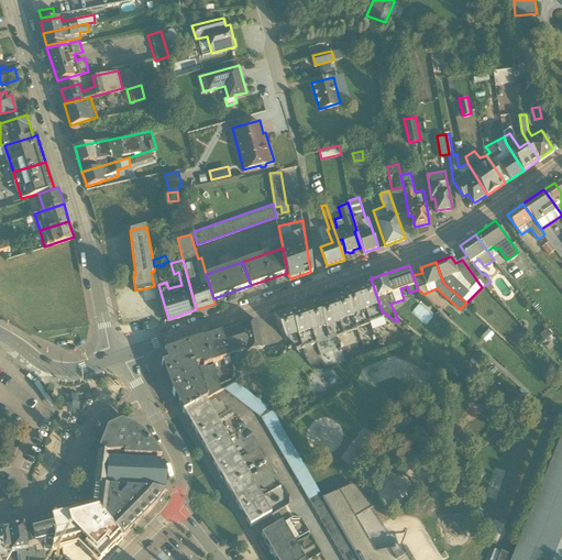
[(371,278),(349,286),(363,322),(384,316),(382,311),(371,278)]
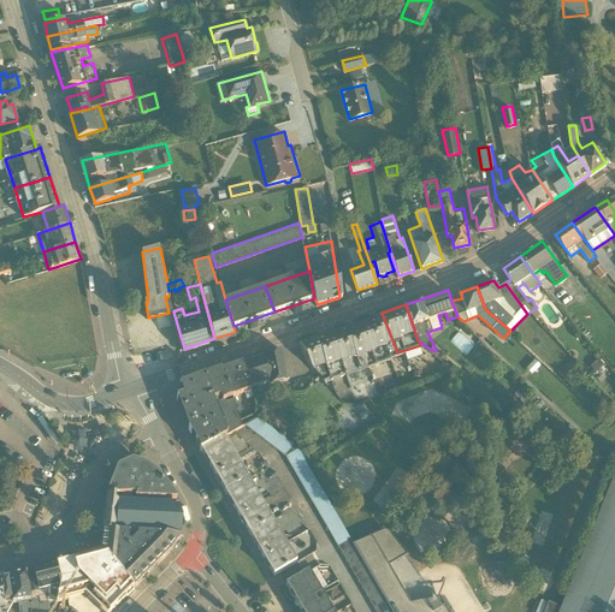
[(382,313),(353,324),(368,363),(397,352),(382,313)]
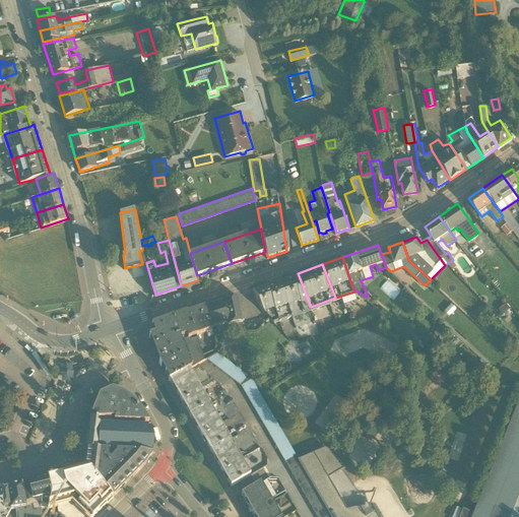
[(70,311),(84,310),(81,268),(46,271),(40,289),(41,291),(57,288),(53,301),(53,300),(49,311),(49,313),(67,320),(70,311)]
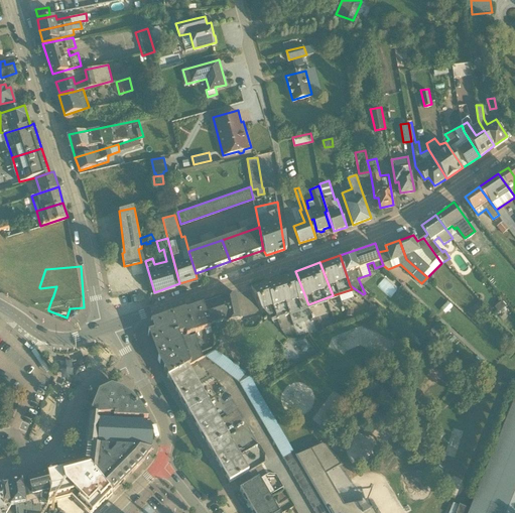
[(295,271),(284,275),(296,308),(308,304),(295,271)]
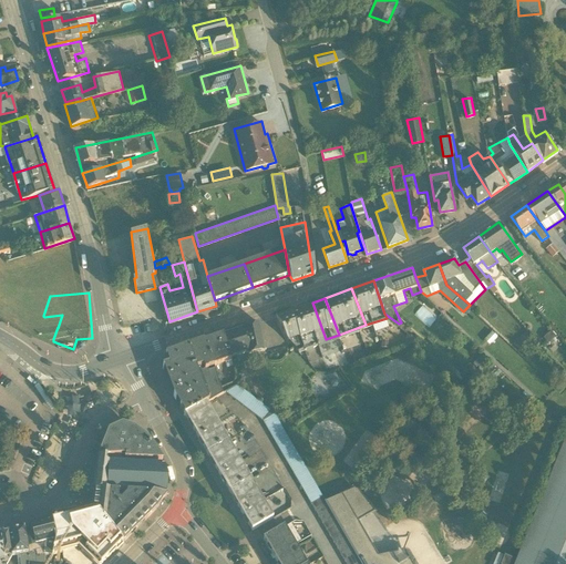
[(312,303),(297,308),(310,345),(326,339),(312,303)]
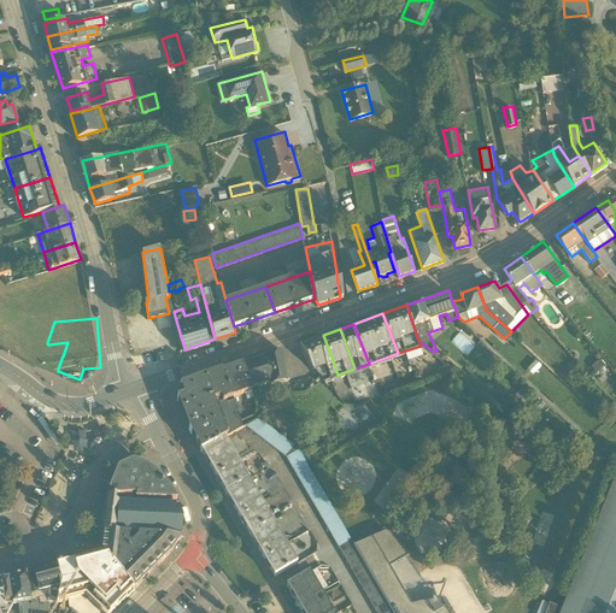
[(324,379),(338,375),(323,335),(300,343),(315,370),(324,379)]
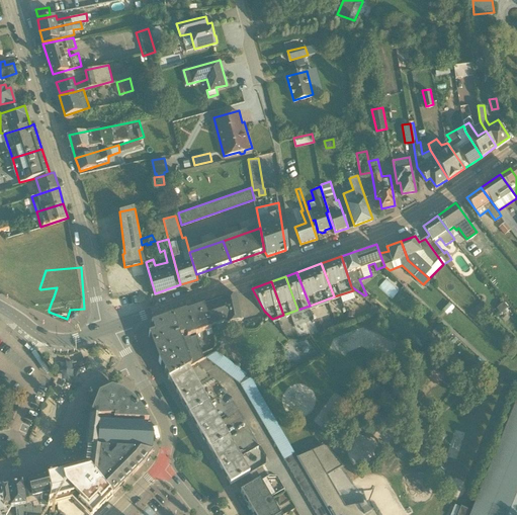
[(223,298),(230,322),(243,320),(237,294),(223,298)]
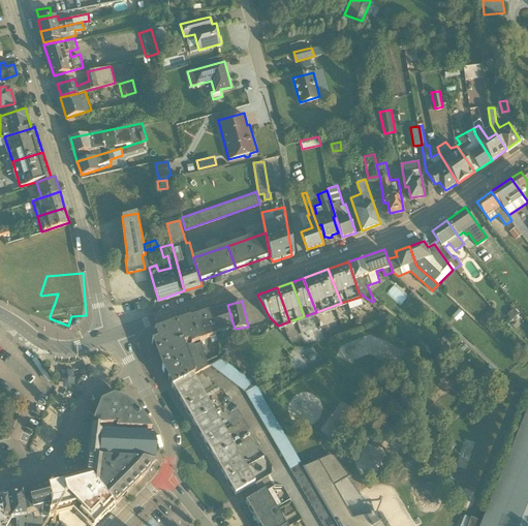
[(227,305),(209,311),(218,340),(223,338),(223,336),(234,333),(233,330),(235,329),(227,305)]
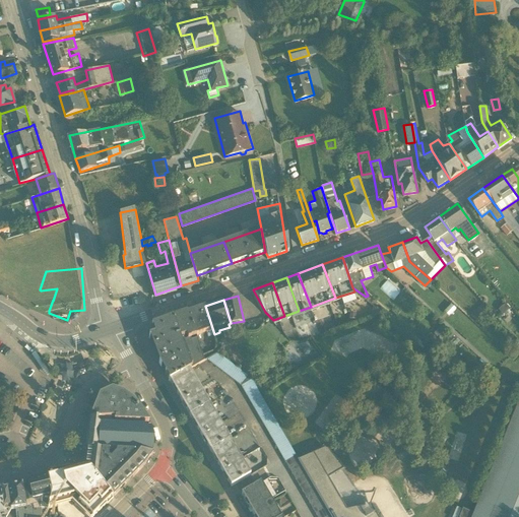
[(508,300),(501,306),(505,311),(512,305),(508,300)]
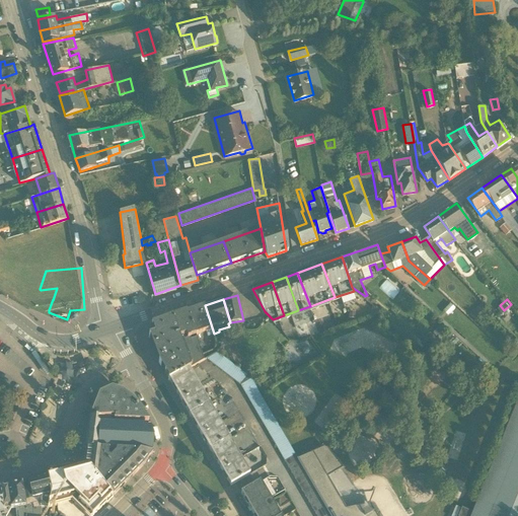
[(208,335),(214,334),(205,305),(189,311),(197,334),(206,330),(208,335)]
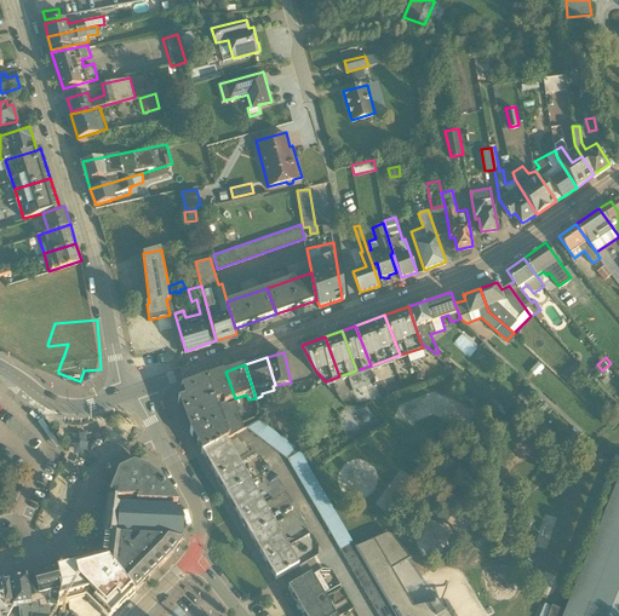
[(574,364),(565,369),(568,376),(577,373),(574,364)]
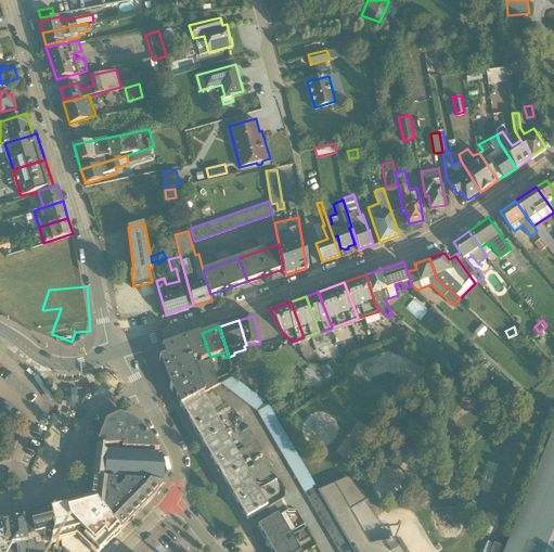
[(218,383),(210,357),(202,333),(185,338),(205,392),(218,383)]
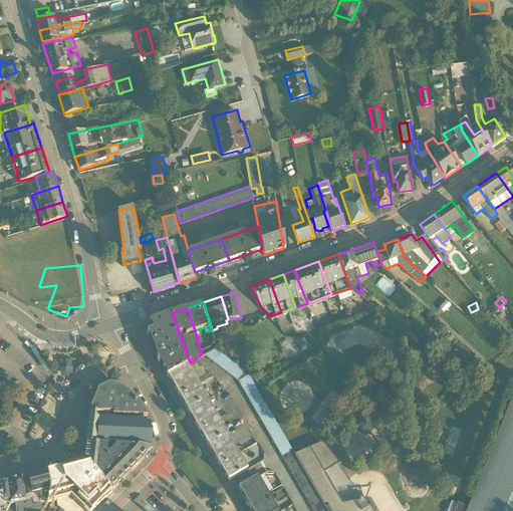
[(158,357),(168,374),(187,363),(190,362),(172,313),(154,320),(155,328),(149,331),(158,357)]
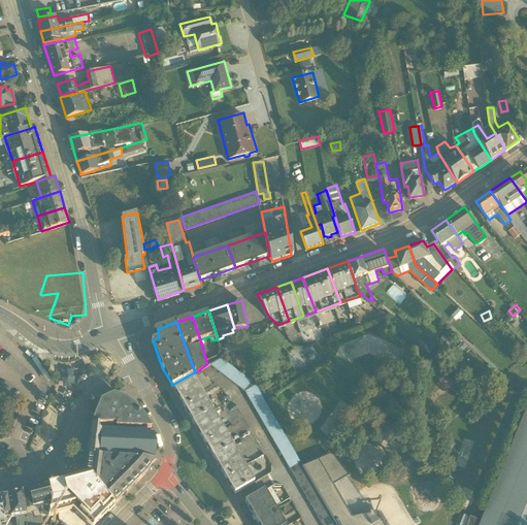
[(36,356),(32,359),(48,382),(52,380),(36,356)]
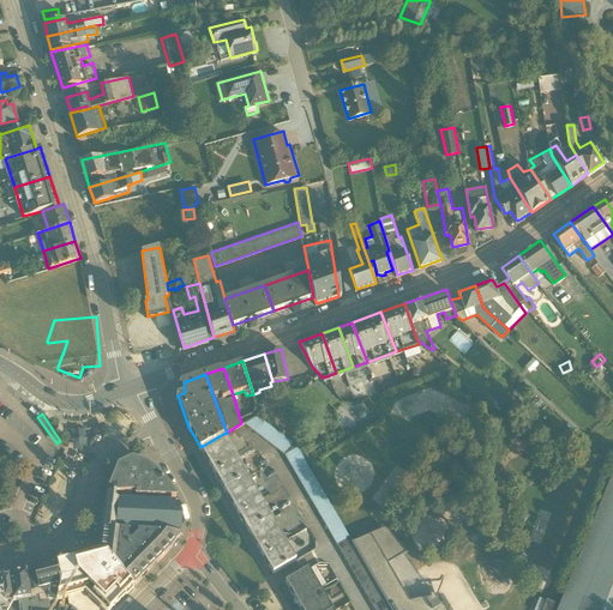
[(286,454),(294,442),(257,415),(245,422),(286,454)]
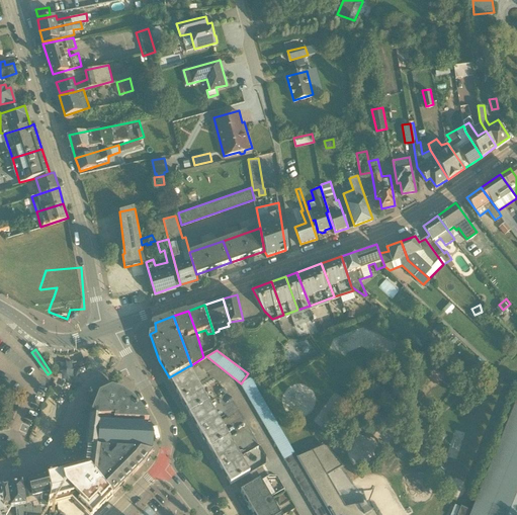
[(208,402),(188,366),(169,377),(189,413),(208,402)]
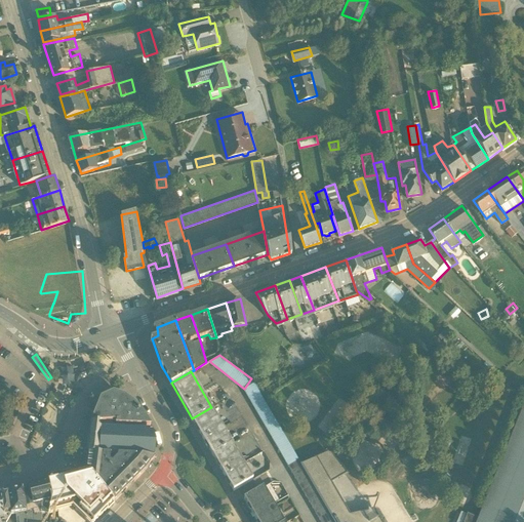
[(263,395),(254,383),(244,389),(322,521),(335,521),(301,463),(263,395)]
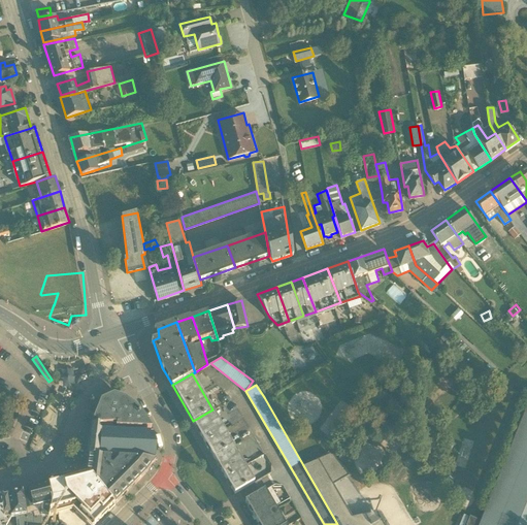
[(340,395),(322,426),(334,434),(353,402),(340,395)]
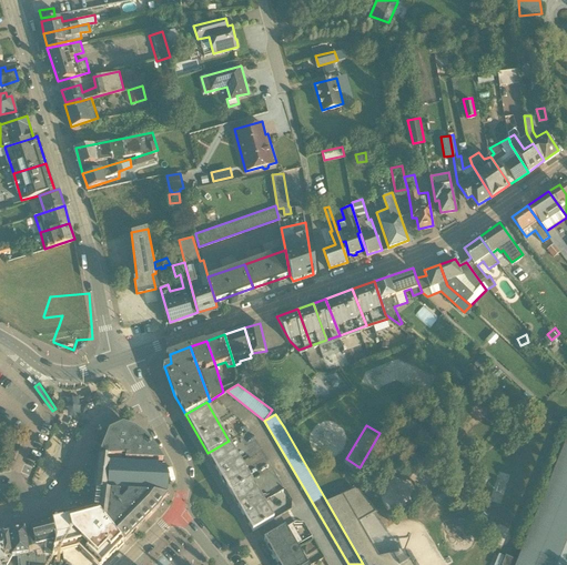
[(111,431),(100,456),(125,455),(125,458),(162,460),(153,446),(143,435),(134,429),(123,426),(111,431)]
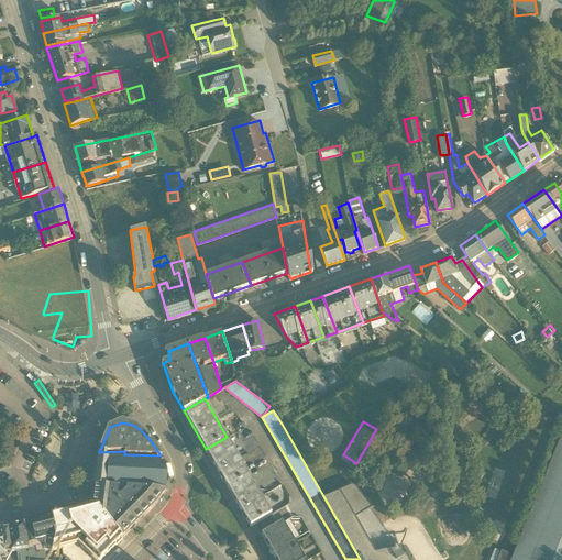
[(561,436),(514,553),(502,549),(497,559),(498,559),(497,559),(561,559),(561,436)]
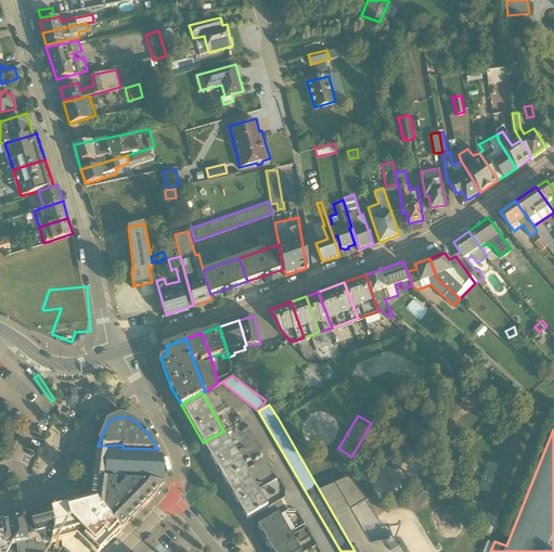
[(245,467),(223,431),(203,443),(224,479),(245,467)]
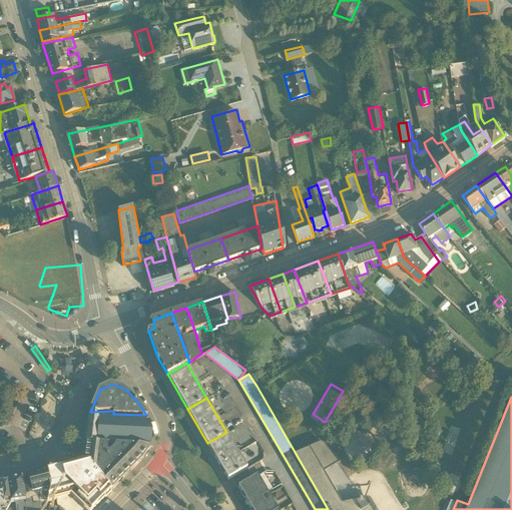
[(149,420),(146,415),(113,414),(113,411),(90,412),(86,443),(150,446),(152,434),(149,420)]
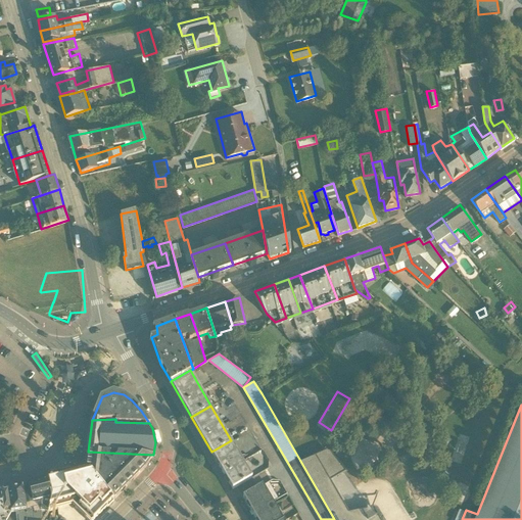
[(251,477),(231,440),(211,452),(233,487),(251,477)]
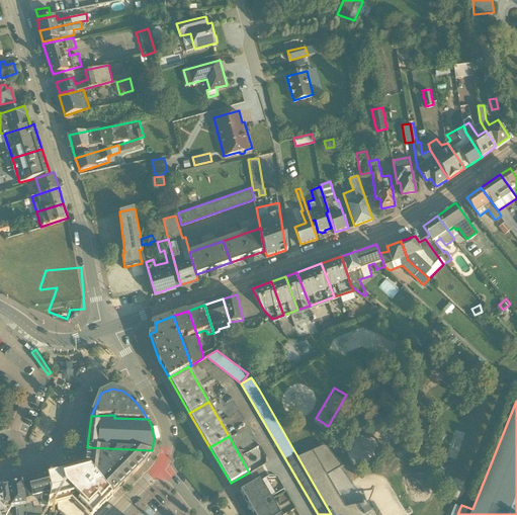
[(323,445),(297,456),(331,514),(380,514),(371,500),(345,506),(328,476),(342,465),(327,447),(323,445)]
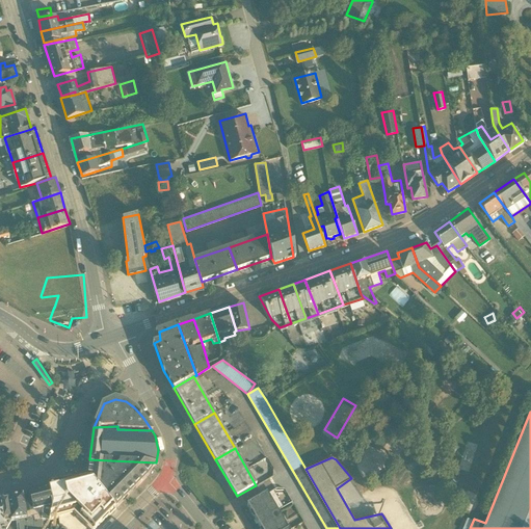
[(115,507),(156,463),(89,459),(87,477),(115,507)]
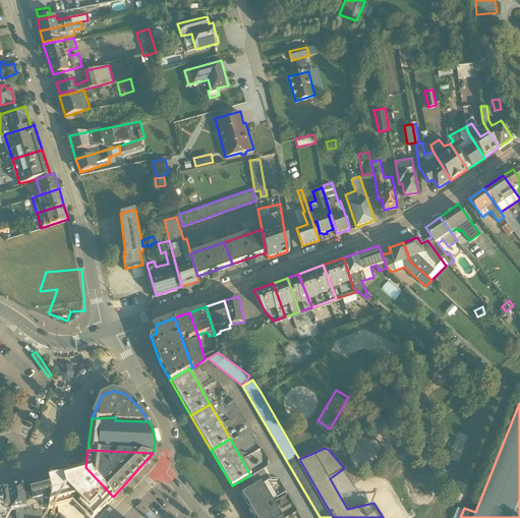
[(85,467),(64,472),(67,490),(88,484),(97,514),(113,497),(85,467)]
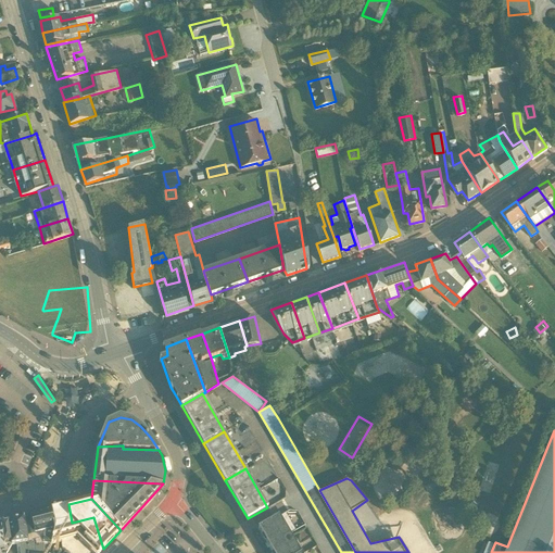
[(68,545),(72,523),(68,504),(51,510),(55,529),(52,543),(68,545)]
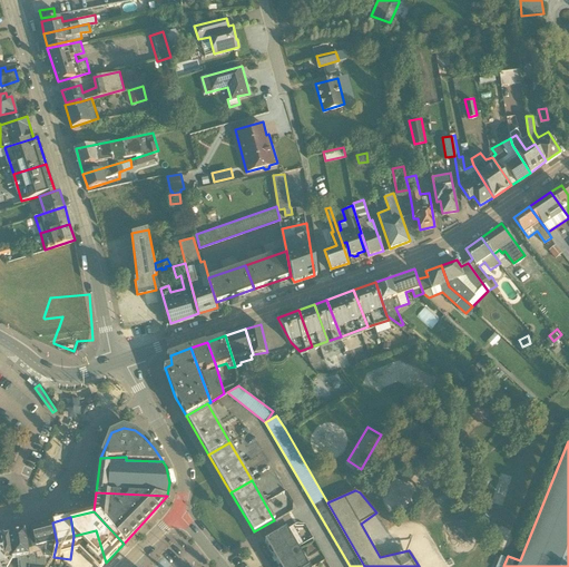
[(31,526),(31,528),(26,531),(27,538),(30,566),(46,566),(47,557),(54,557),(57,543),(52,522),(52,519),(31,526)]
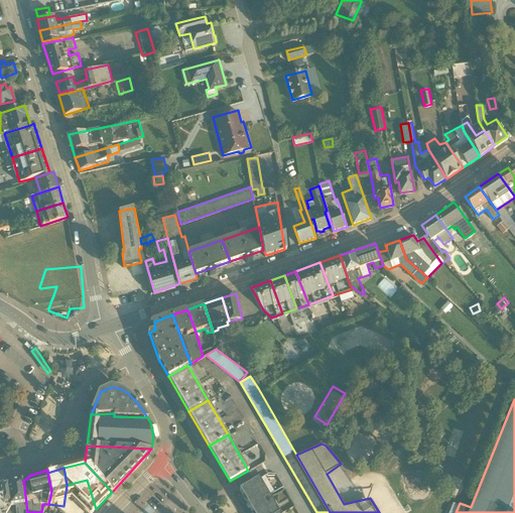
[(240,489),(254,512),(278,512),(279,512),(268,494),(274,490),(264,474),(240,489)]
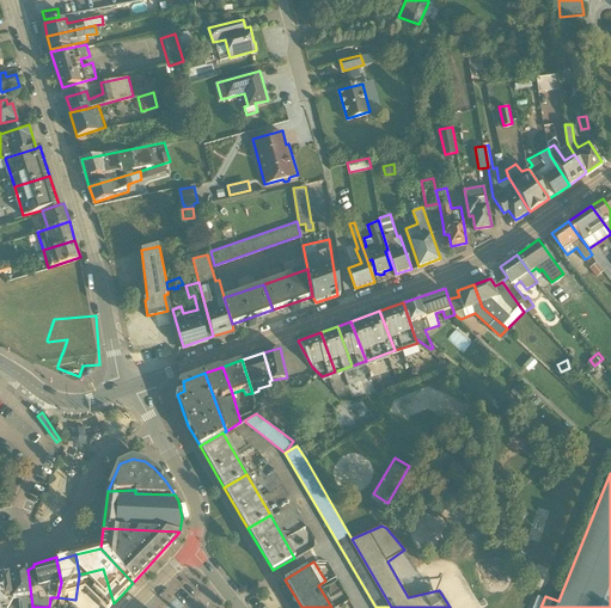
[(28,570),(10,575),(13,599),(20,596),(22,607),(28,607),(32,607),(29,577),(28,570)]
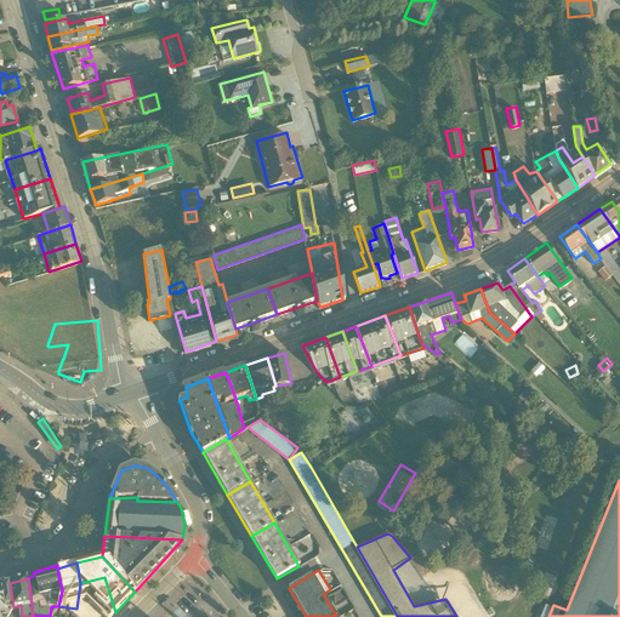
[(10,583),(1,586),(6,609),(13,607),(10,583)]
